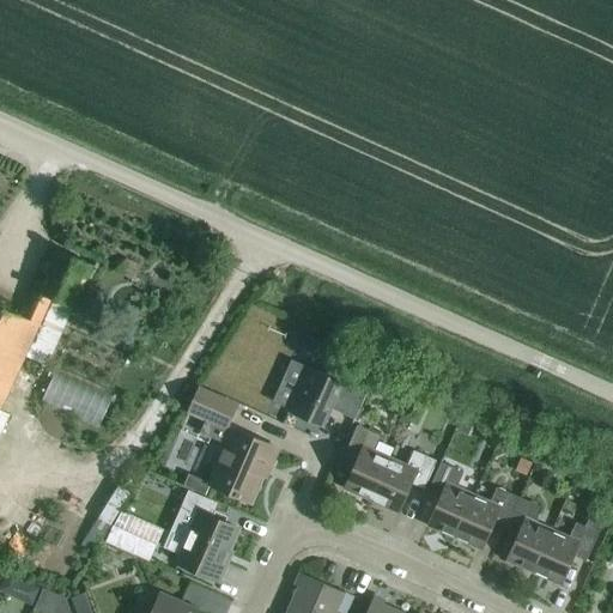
[(0,432),(8,413),(0,408),(0,406),(25,353),(42,362),(47,352),(32,345),(54,297),(72,305),(80,287),(91,266),(59,250),(43,284),(37,281),(22,315),(0,305),(0,432)]
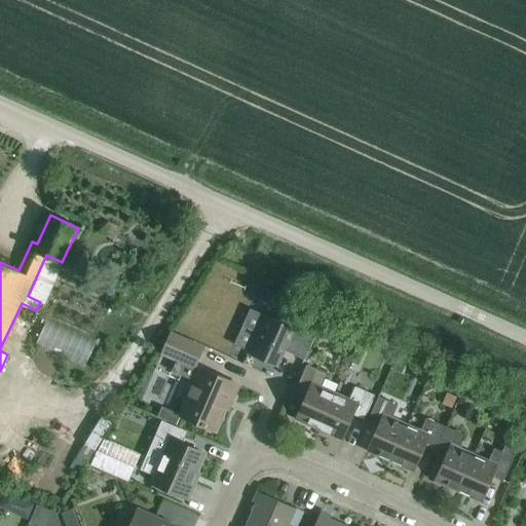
[(46,255),(28,296),(40,302),(46,304),(55,284),(65,264),(62,262),(46,255)]
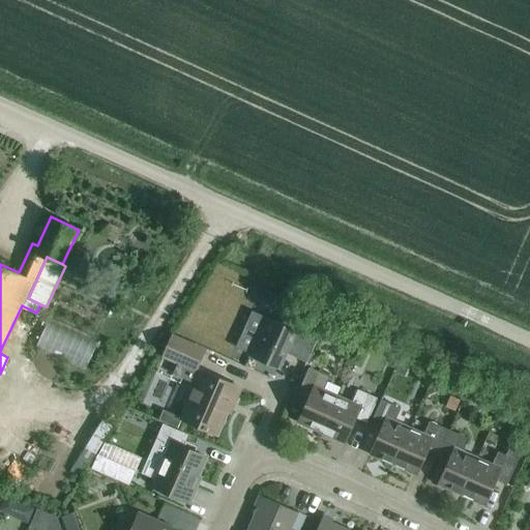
[(268,290),(263,301),(283,311),(288,298),(268,290)]
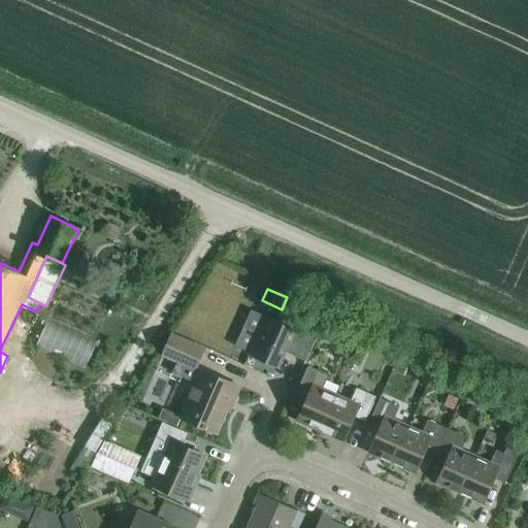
[(308,353),(321,326),(287,310),(282,322),(265,315),(248,353),(277,366),(288,343),(308,353)]
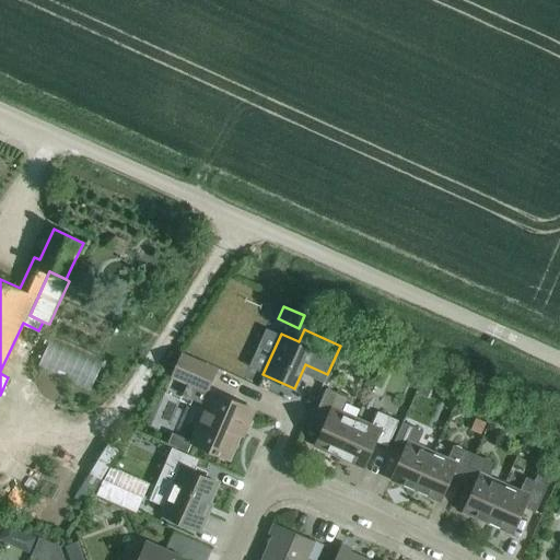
[(229,372),(234,361),(201,343),(196,354),(229,372)]
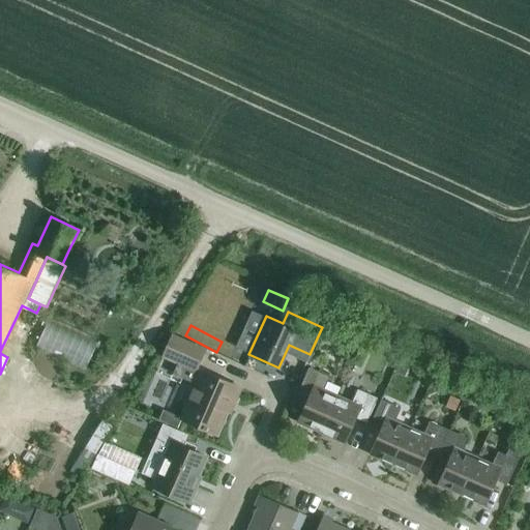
[(196,369),(204,350),(188,343),(172,335),(164,355),(178,361),(196,369)]
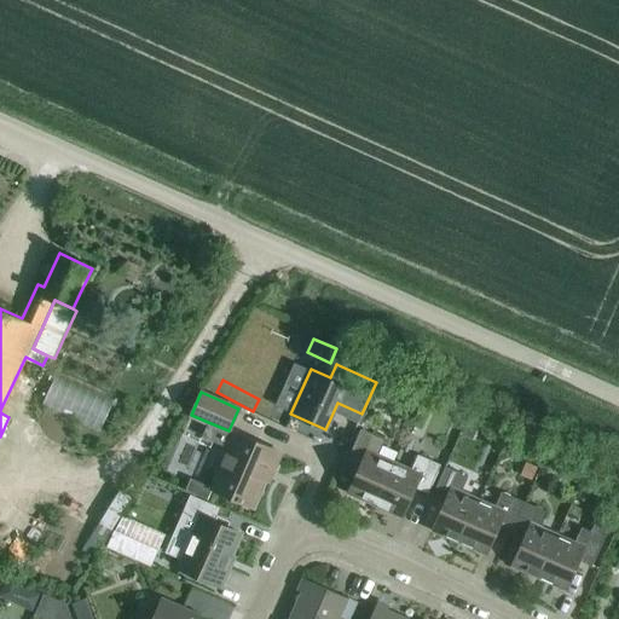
[(236,434),(229,431),(208,422),(202,435),(230,447),(212,489),(252,505),(267,469),(272,470),(281,452),(236,433),(236,434)]
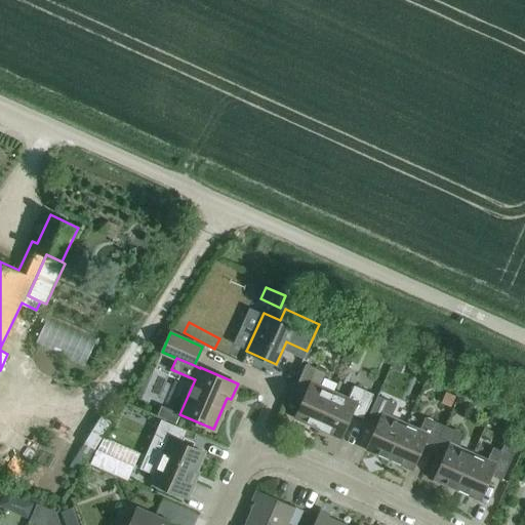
[(318,428),(334,392),(320,385),(325,373),(306,364),(294,388),(306,393),(294,417),(318,428)]
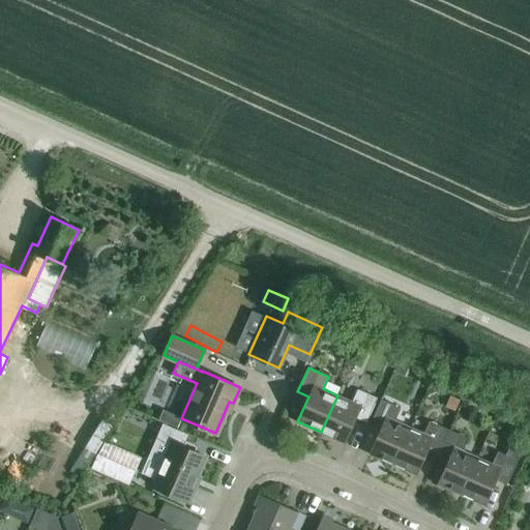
[(375,403),(377,398),(358,388),(352,402),(337,395),(321,432),(344,442),(355,417),(366,422),(375,403)]
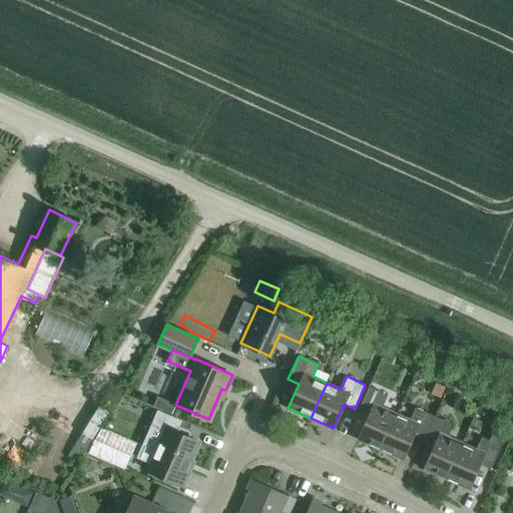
[(381,449),(396,414),(382,407),(388,395),(369,386),(358,410),(369,415),(358,439),(381,449)]
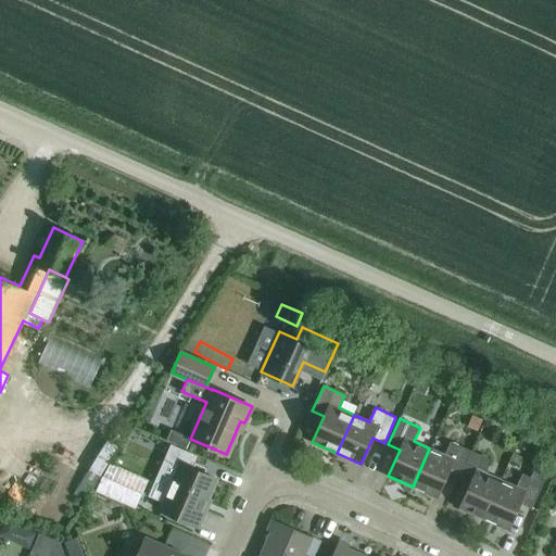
[(106,440),(85,477),(96,483),(117,446),(106,440)]
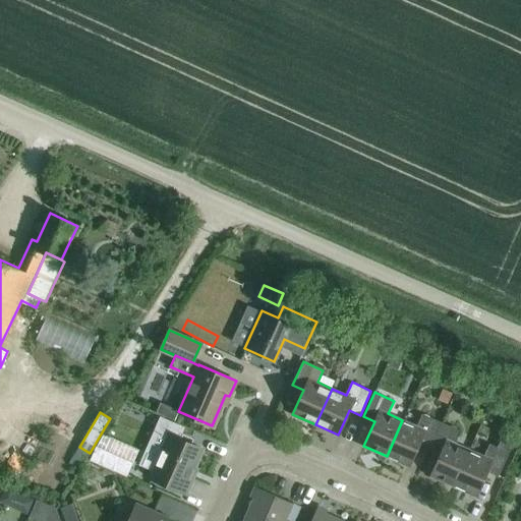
[(430,446),(442,422),(422,413),(416,426),(402,420),(387,456),(409,466),(420,442),(430,446)]
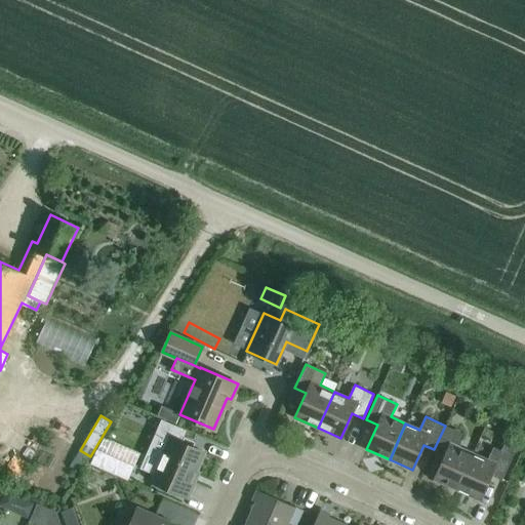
[(456,489),(473,453),(458,447),(465,434),(445,426),(434,449),(444,454),(434,479),(456,489)]
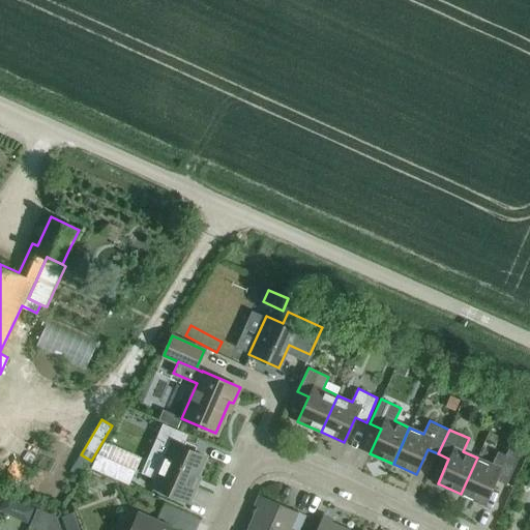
[(185,500),(205,455),(186,447),(173,442),(153,487),(167,492),(185,500)]
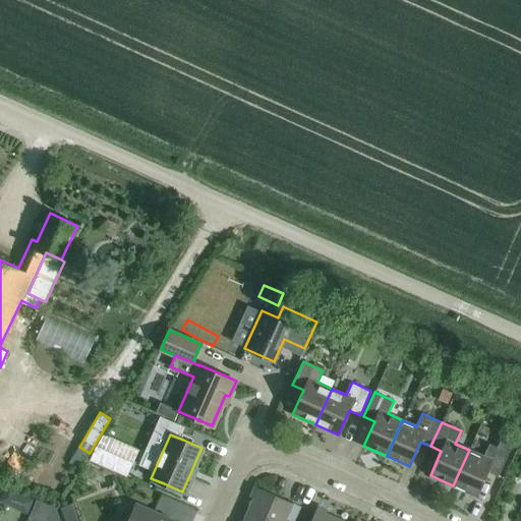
[(498,476),(512,444),(501,439),(497,447),(489,444),(483,456),(469,450),(453,485),(476,496),(486,471),(498,476)]
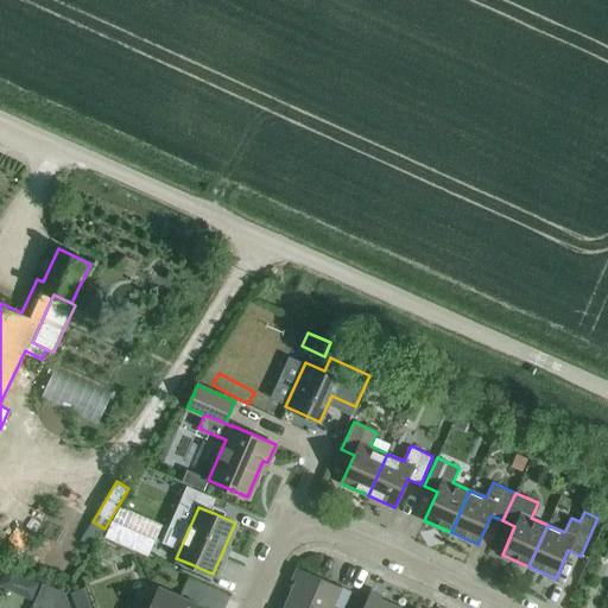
[(111,523),(105,536),(115,540),(121,527),(111,523)]
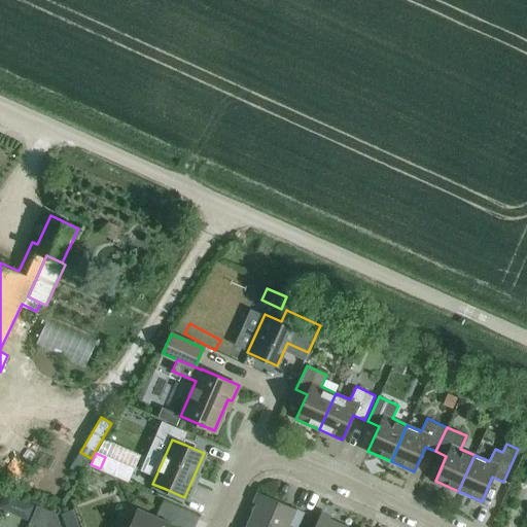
[(422,464),(415,482),(425,486),(432,468),(422,464)]
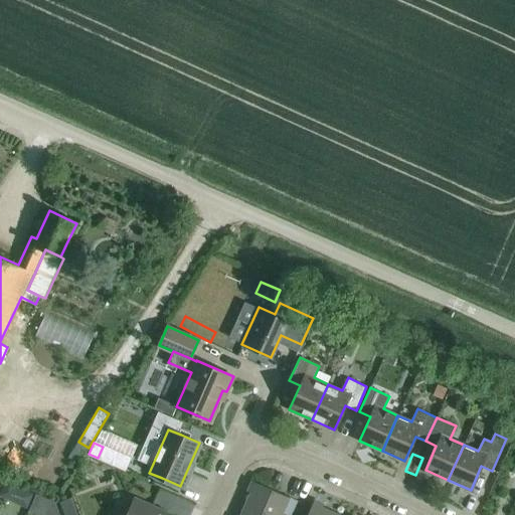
[(287,514),(282,512),(289,497),(255,482),(245,505),(267,514),(287,514)]
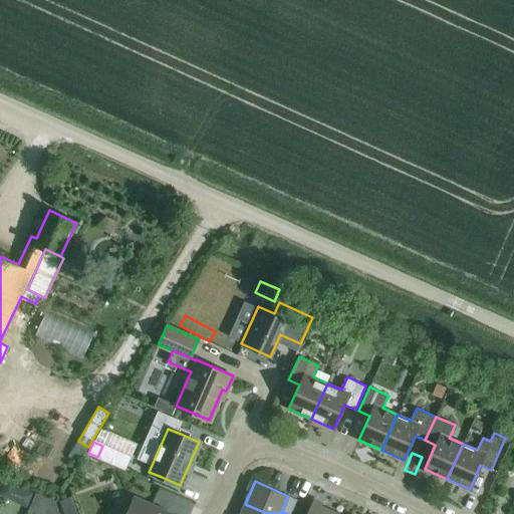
[(64,513),(76,513),(80,513),(73,494),(59,500),(64,513)]
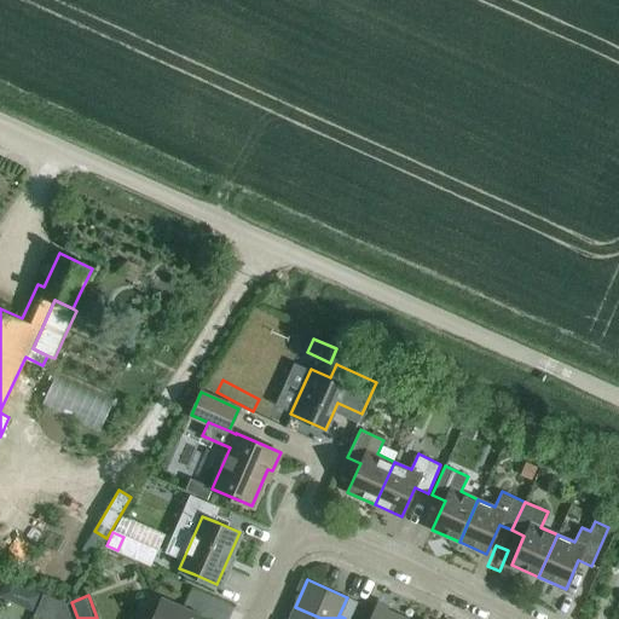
[(201,618),(203,615),(162,597),(151,618),(132,618),(131,618),(201,618)]
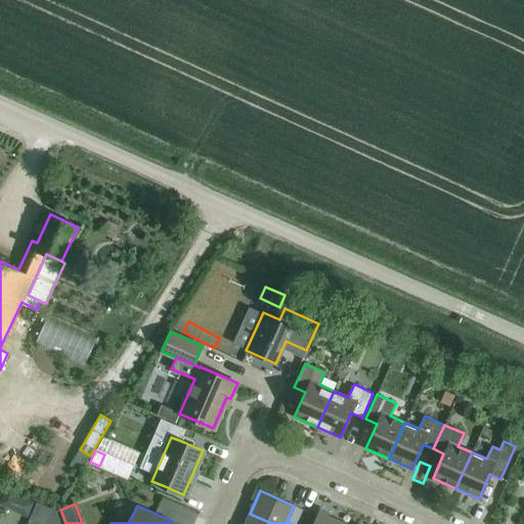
[(340,523),(341,522),(317,512),(311,523),(340,523)]
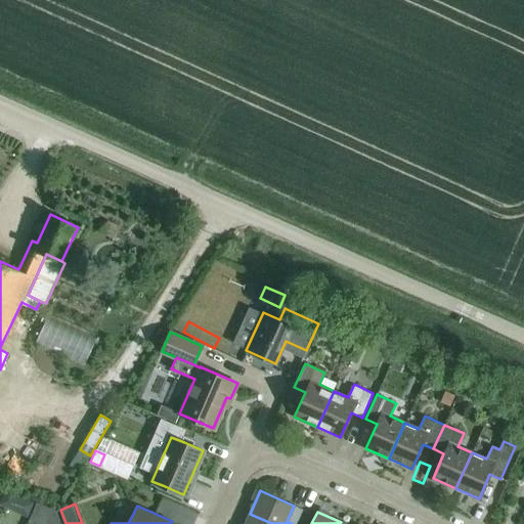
[(271,523),(250,514),(245,523),(271,523)]
